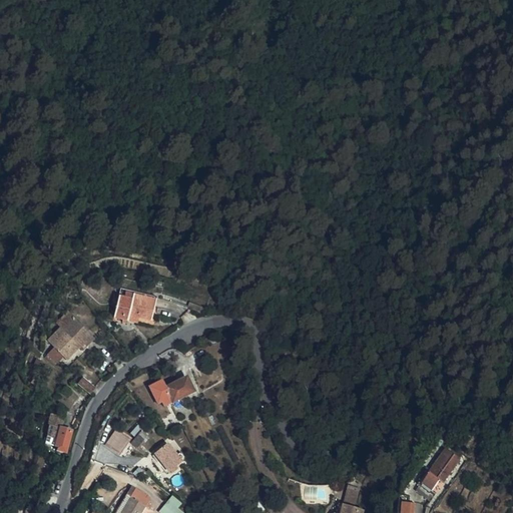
[(124,323),(125,320),(126,315),(136,318),(149,321),(154,300),(118,291),(110,320),(124,323)]
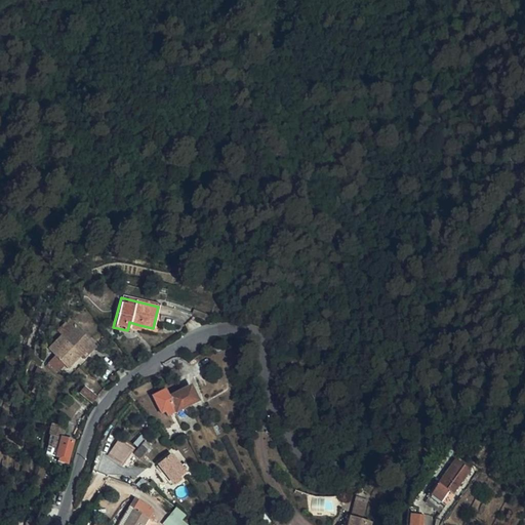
[(52,355),(62,364),(66,368),(84,350),(87,353),(94,346),(72,324),(46,349),(52,355)]
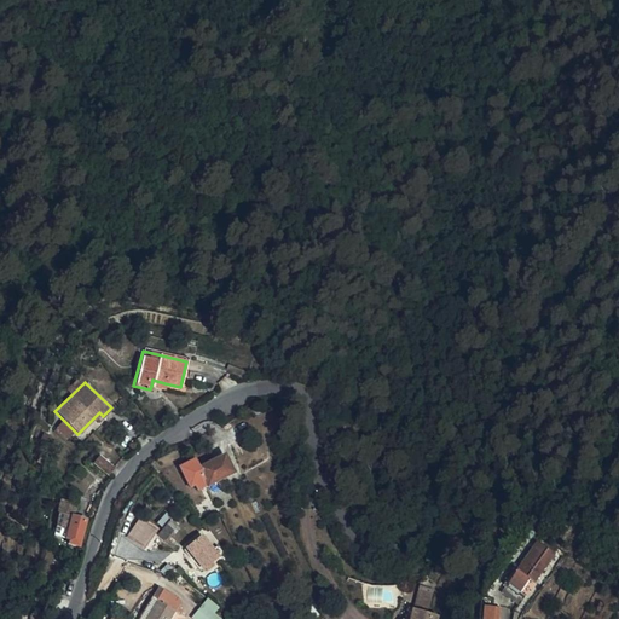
[(64,438),(73,429),(62,418),(53,427),(64,438)]
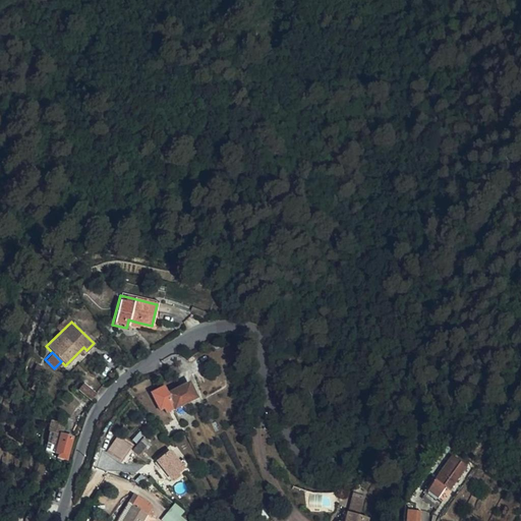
[(194,396),(187,383),(166,394),(173,407),(194,396)]
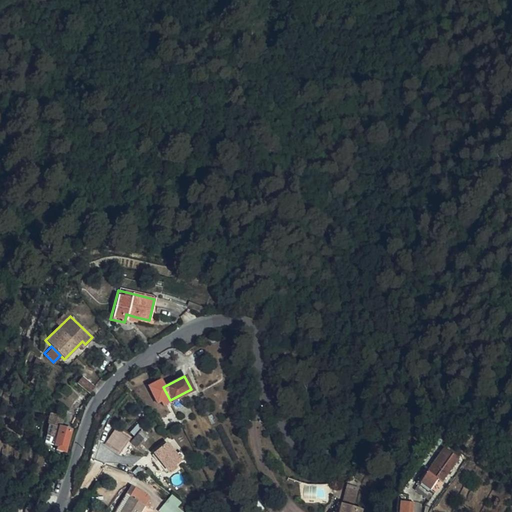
[(92,387),(79,377),(75,383),(88,392),(92,387)]
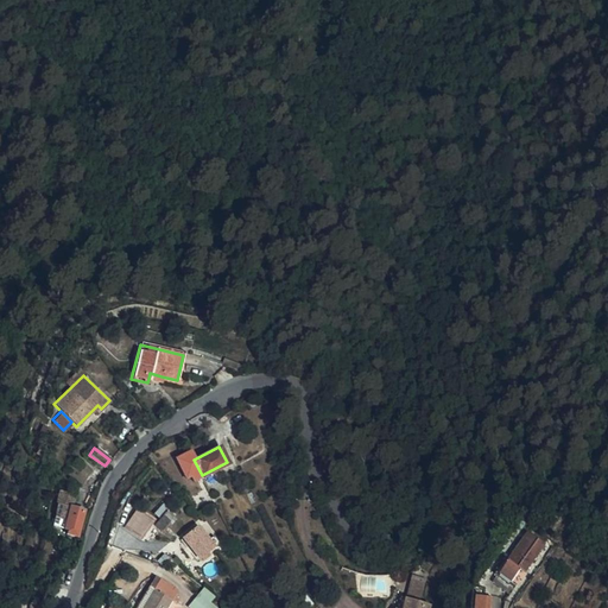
[(70,506),(73,495),(56,492),(54,500),(56,501),(52,525),(64,529),(70,506)]
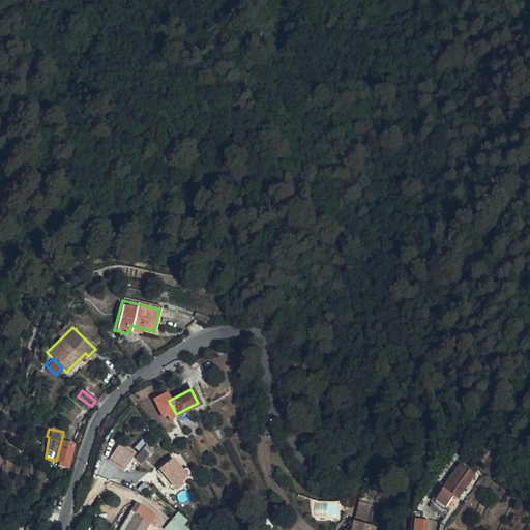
[(70,444),(61,441),(56,461),(57,462),(56,465),(65,467),(70,444)]
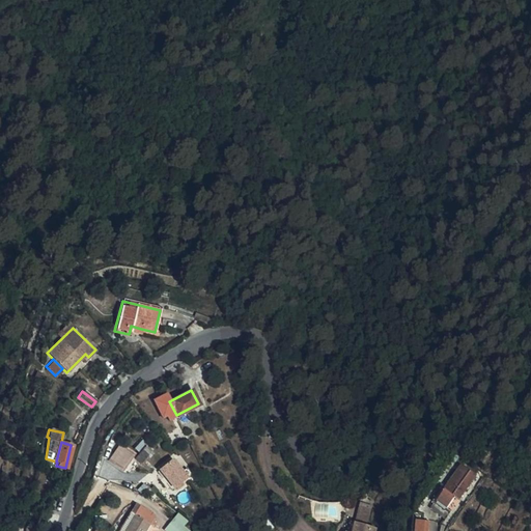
[(138,463),(150,449),(145,446),(134,458),(138,463)]
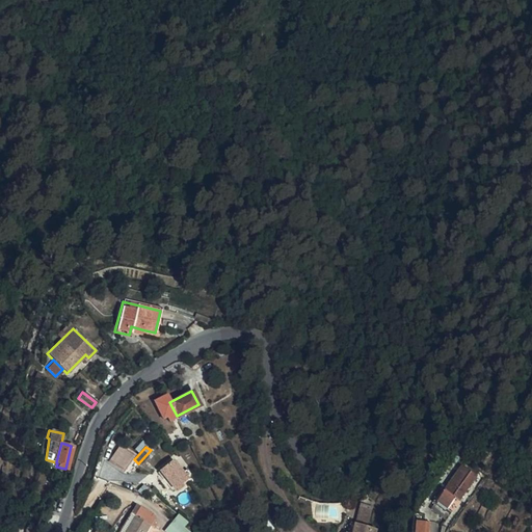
[(120,472),(131,454),(122,448),(110,467),(120,472)]
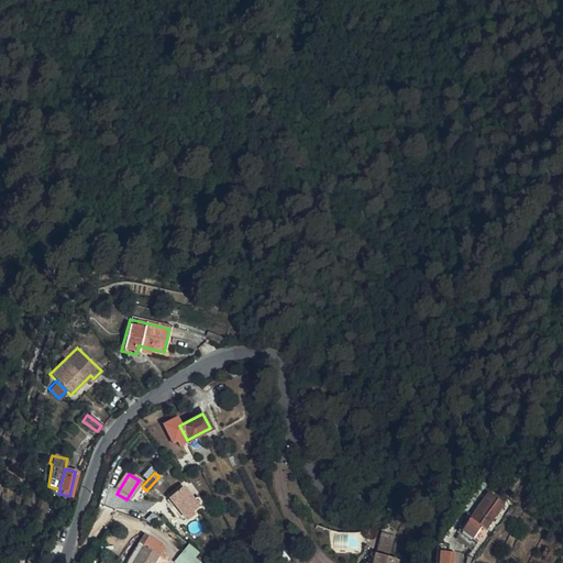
[(189,510),(197,504),(191,497),(181,486),(167,497),(183,515),(185,514),(187,517),(190,514),(189,510)]
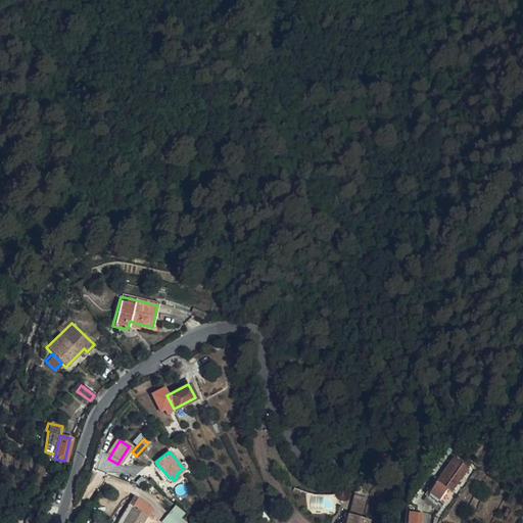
[(178,462),(183,468),(187,465),(181,459),(178,462)]
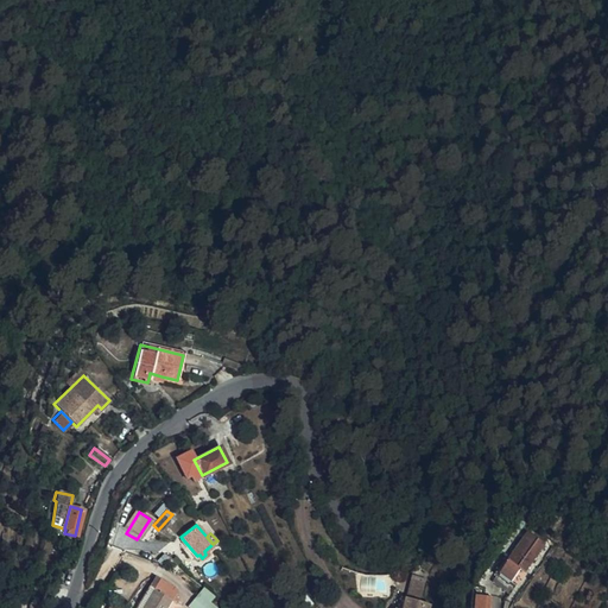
[(524,574),(538,548),(517,537),(504,564),(524,574)]
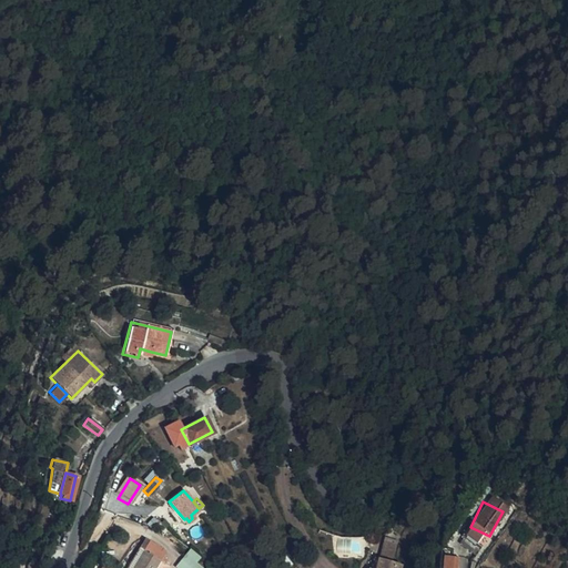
[(381,558),(396,559),(397,540),(382,539),(381,558)]
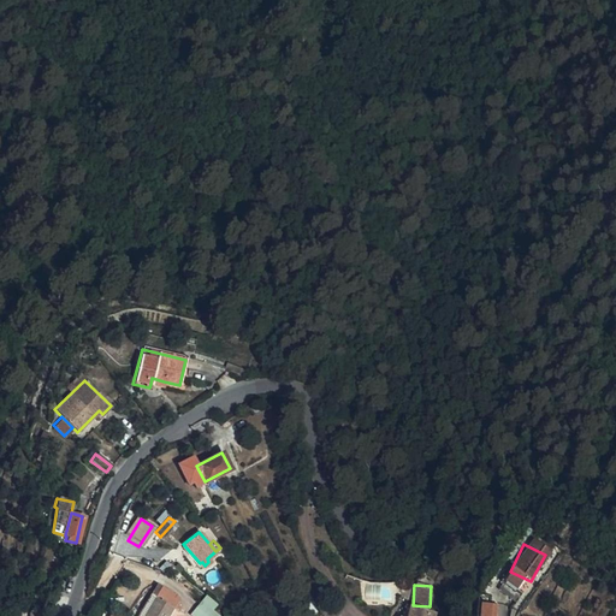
[(157,597),(175,608),(178,602),(173,598),(176,594),(163,587),(157,597)]
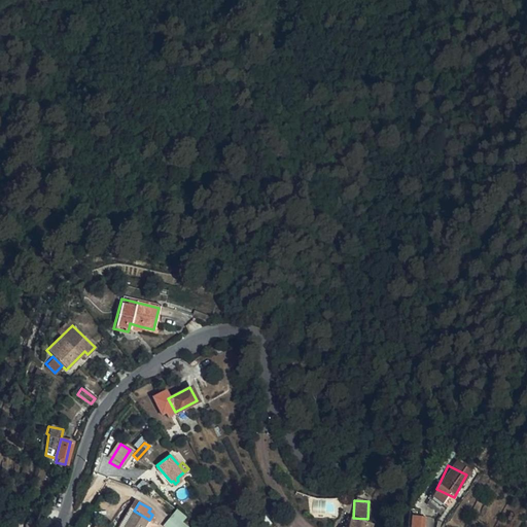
[(145,526),(149,520),(134,511),(124,526),(145,526)]
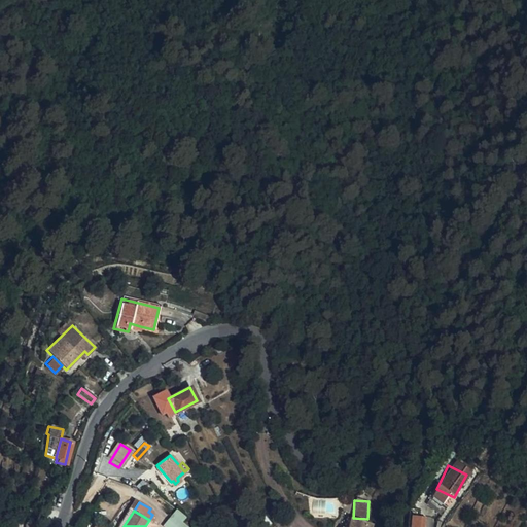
[(164,525),(166,526),(190,526),(192,524),(176,511),(164,525)]
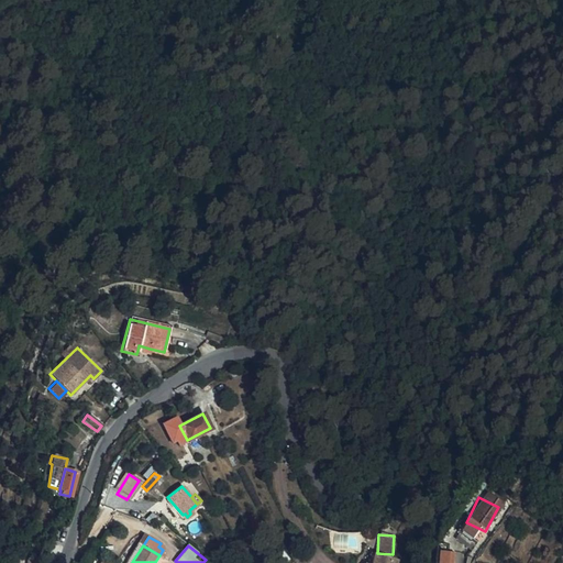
[(373,562),(376,555),(356,549),(351,562),(373,562)]
